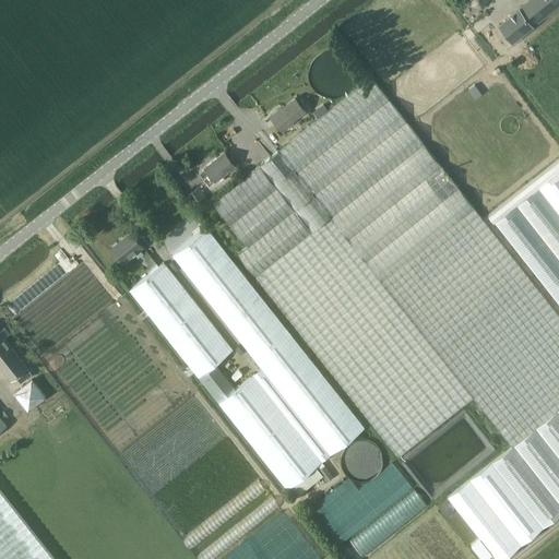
[(558,0),(528,0),(499,24),(512,42),(558,3),(558,0)]
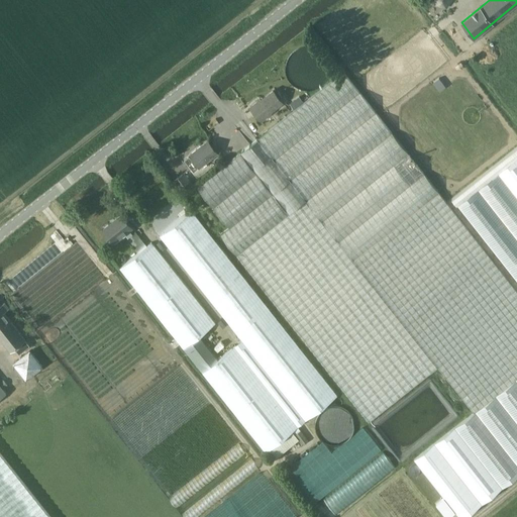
[(329,67),(329,66),(329,62),(328,58),(325,53),(322,49),(319,46),(315,44),(311,43),(306,42),(301,43),(297,44),(292,47),(289,50),(287,53),(285,58),(284,62),(283,67),(284,70),(285,75),(287,79),(290,83),(293,85),(298,88),(302,89),(306,89),(311,89),(315,88),(319,85),(322,83),(326,78),(328,75),(329,71),(329,67)]
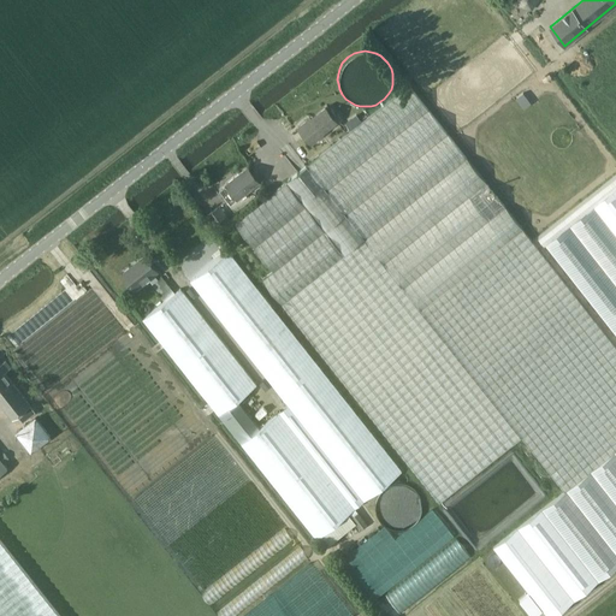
[(522,436),(566,490),(615,449),(615,344),(523,229),(505,206),(409,84),(308,165),(307,164),(236,221),(274,270),(264,278),(283,303),(439,502),(522,436)]
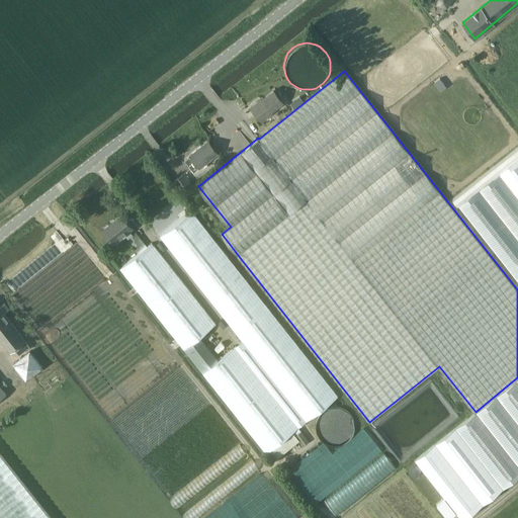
[(283,102),(274,90),(259,101),(258,101),(251,106),(262,120),(271,112),(270,111),(283,102)]
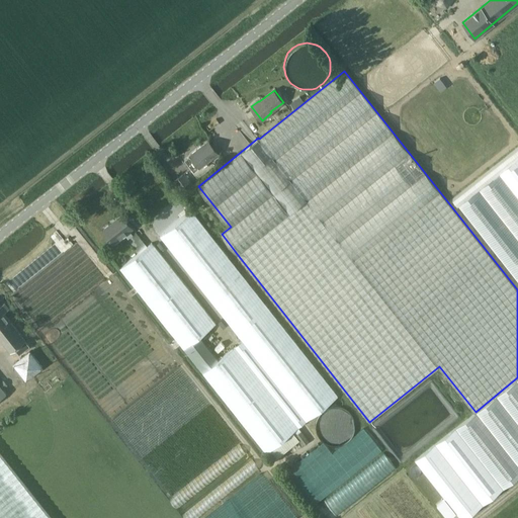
[(298,96),(289,104),(294,109),(304,101),(298,96)]
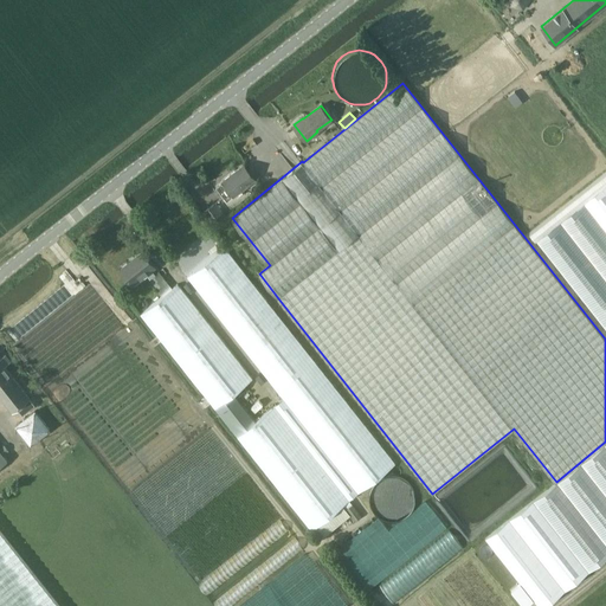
[(244,165),(224,180),(224,181),(218,186),(227,199),(234,194),(255,178),(244,165)]
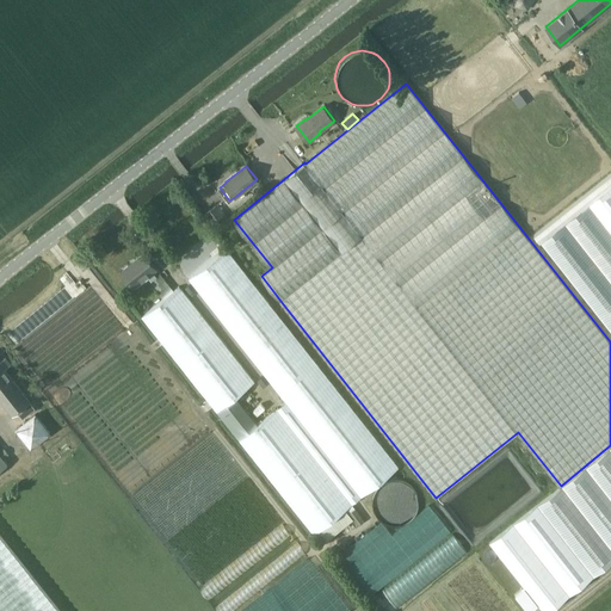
[(610,173),(534,234),(610,331),(610,445),(561,486),(489,542),(491,543),(525,587),(539,605),(544,610),(549,610),(610,562),(610,173)]
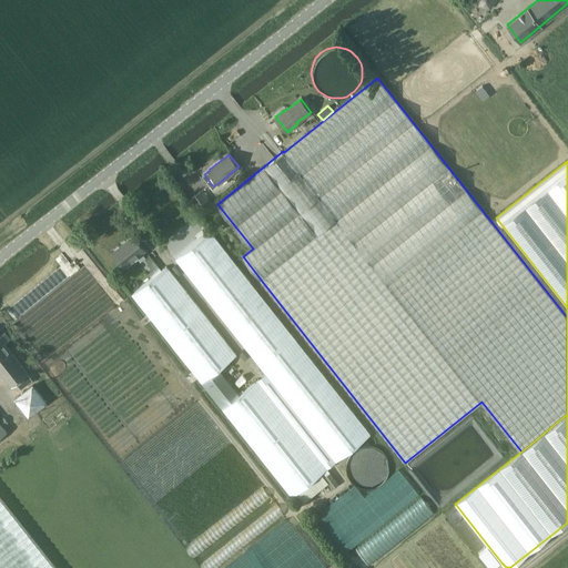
[(203,189),(192,198),(205,214),(215,205),(203,189)]
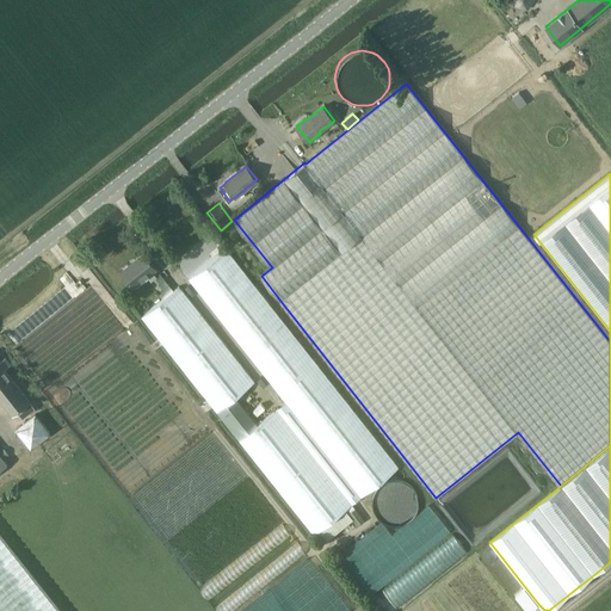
[(259,423),(236,395),(255,381),(179,285),(142,315),(314,534),(399,466),(227,248),(189,278),(287,401),(259,423)]
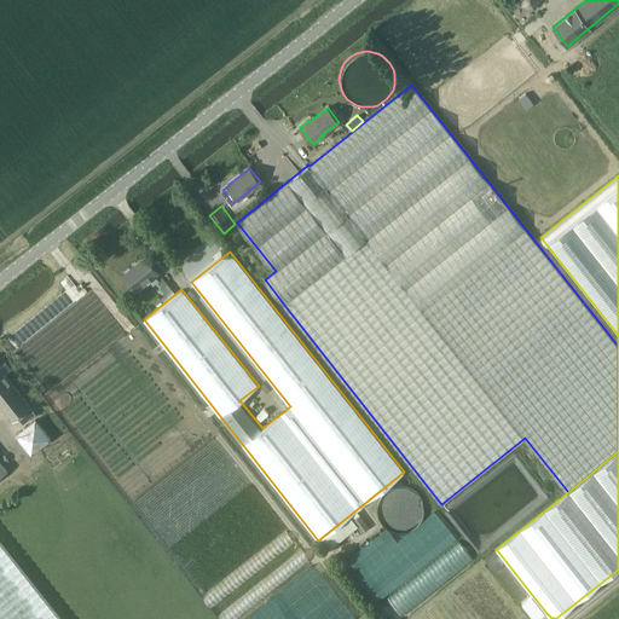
[(158,279),(155,275),(158,271),(145,255),(122,273),(136,289),(149,278),(152,283),(151,284),(160,295),(171,287),(162,276),(158,279)]
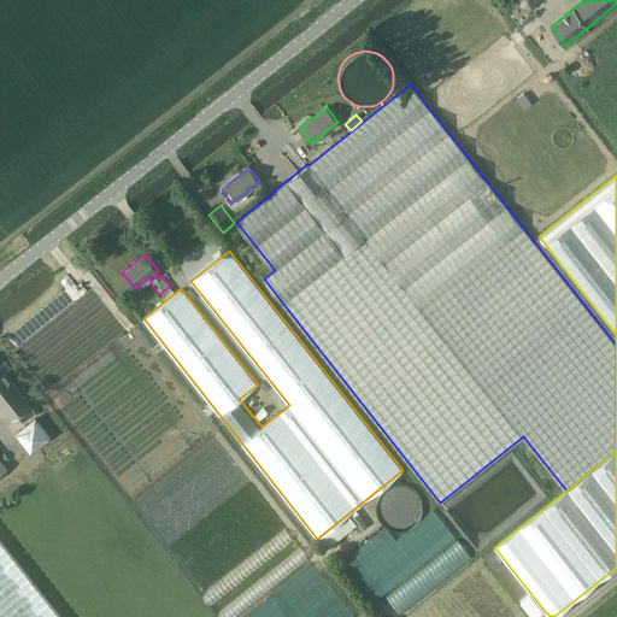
[(0,400),(12,417),(17,413),(23,421),(35,411),(4,371),(10,368),(4,360),(0,364),(0,400)]
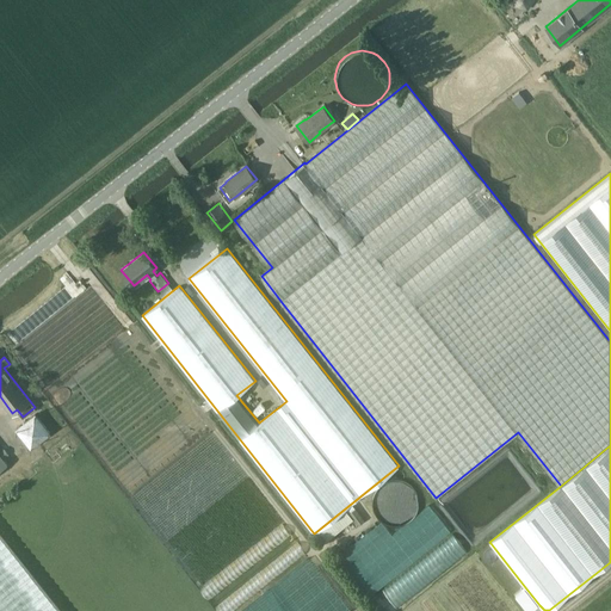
[(36,414),(16,430),(31,450),(51,434),(36,414)]
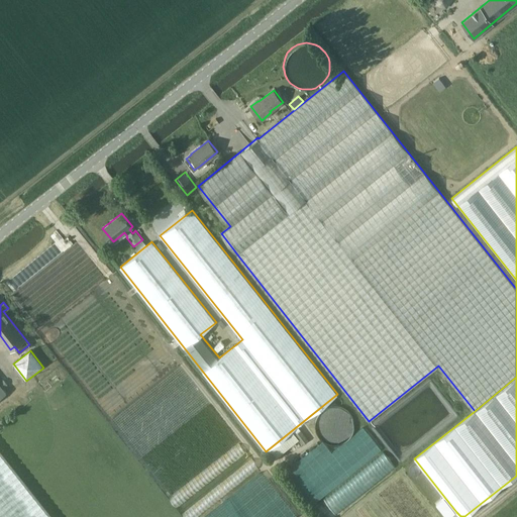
[(349,429),(350,426),(349,423),(349,420),(347,417),(345,415),(343,413),(340,412),(337,411),(334,410),(331,411),(328,412),(325,413),(323,415),(321,417),(320,420),(319,423),(318,426),(319,429),(320,432),(321,435),(323,437),(325,439),(328,440),(331,441),(334,442),(337,441),(340,440),(343,439),(345,437),(347,435),(349,432),(349,429)]
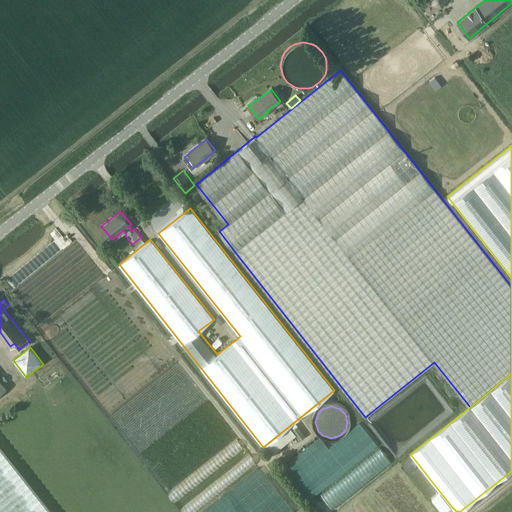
[(51,511),(0,447),(0,511),(51,511)]
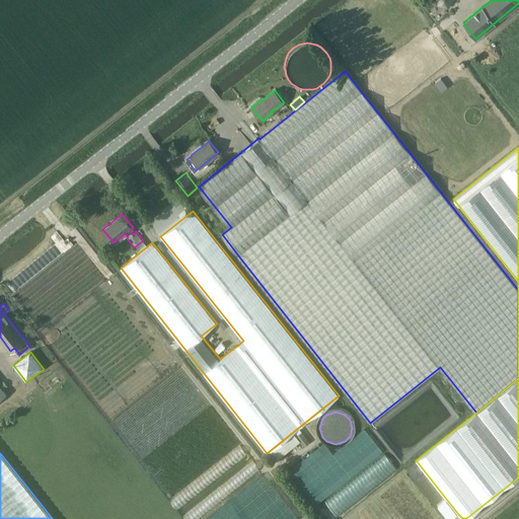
[(446,499),(437,506),(446,518),(451,518),(458,514),(446,499)]
